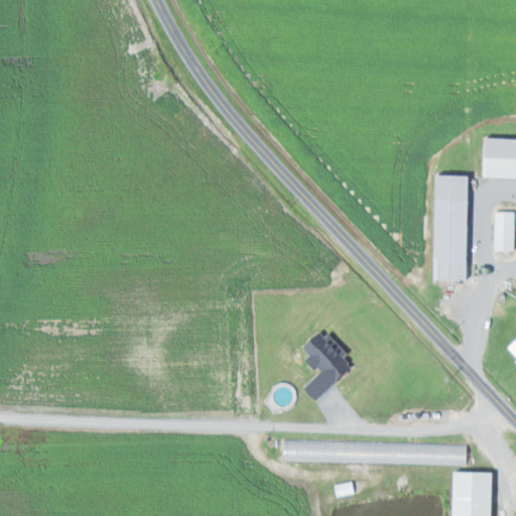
[(515,137),(483,136),(481,175),(515,175),(515,137)]
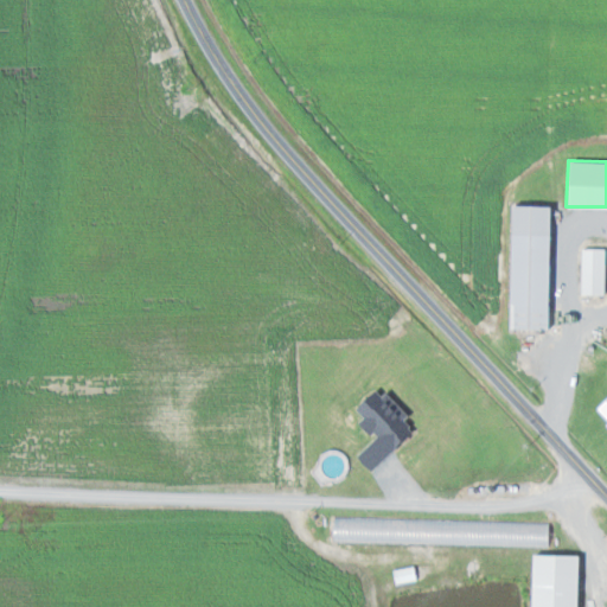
[(547,328),(549,204),(511,204),(508,327),(547,328)]
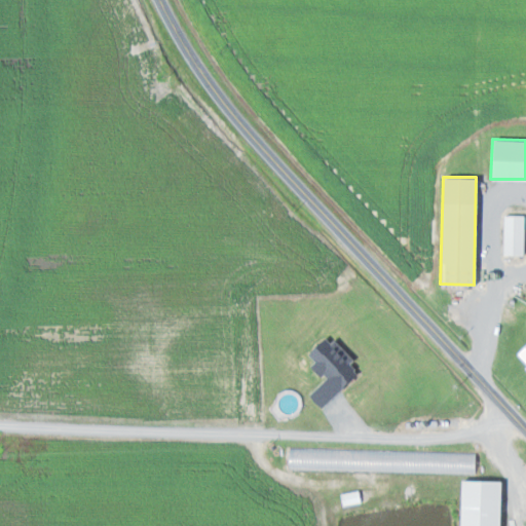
[(321,407),(357,371),(348,363),(351,360),(326,334),(306,352),(314,361),(309,366),(322,379),(307,393),(321,407)]
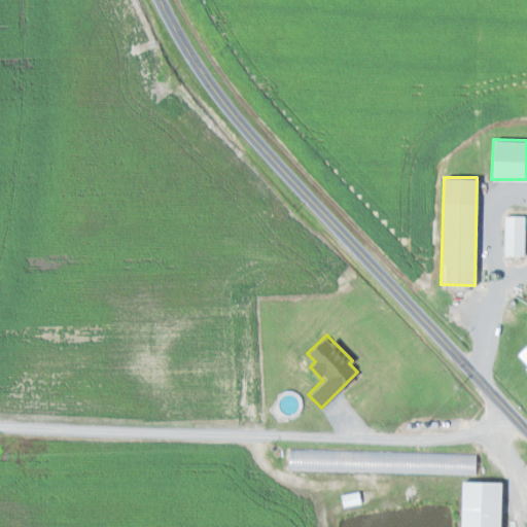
[(526,343),(515,355),(526,366),(526,343)]
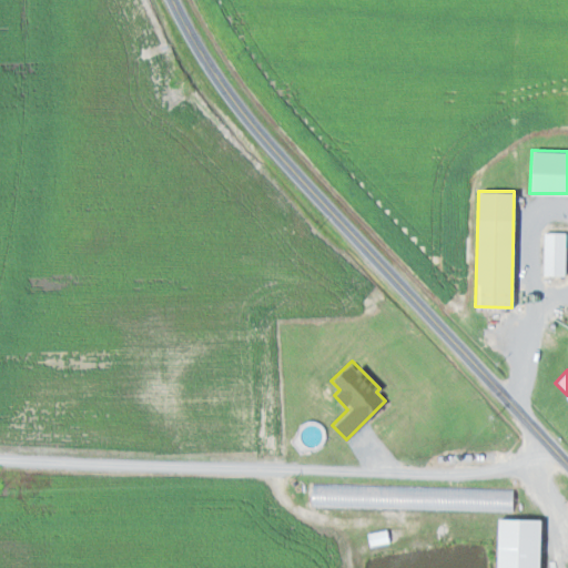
[(473,509),(473,508),(513,509),(513,488),(446,486),(446,509),(473,509)]
